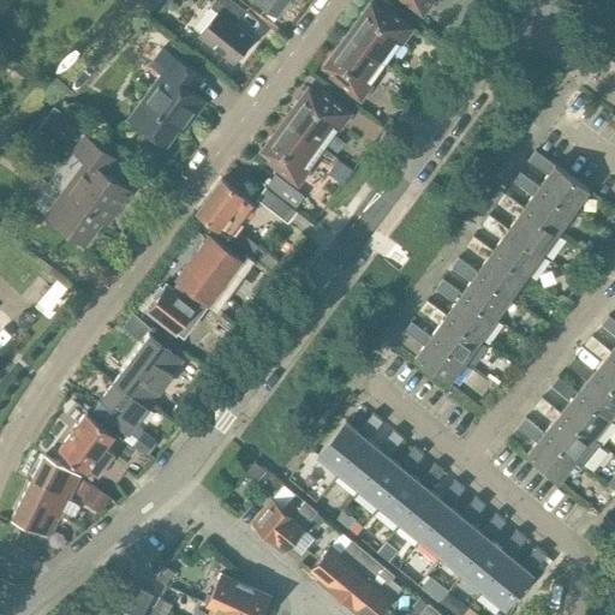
[(234,60),(254,37),(234,23),(245,10),(233,0),(215,0),(212,5),(219,11),(201,34),(234,60)]
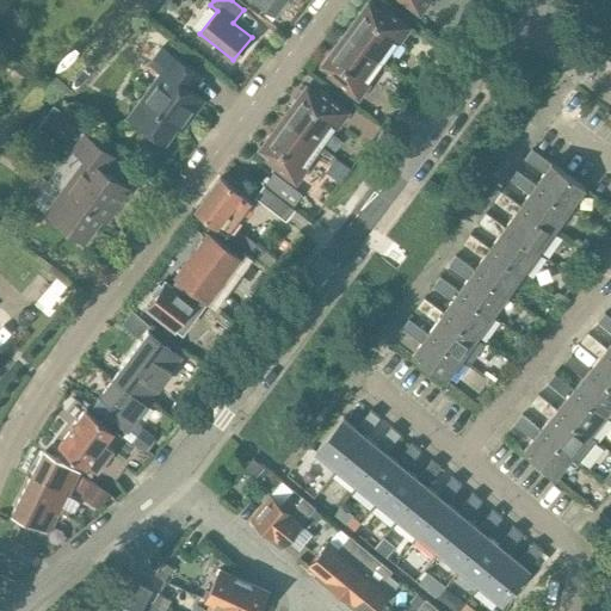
[(251,0),(257,5),(259,0),(275,13),(285,0),(251,0)]
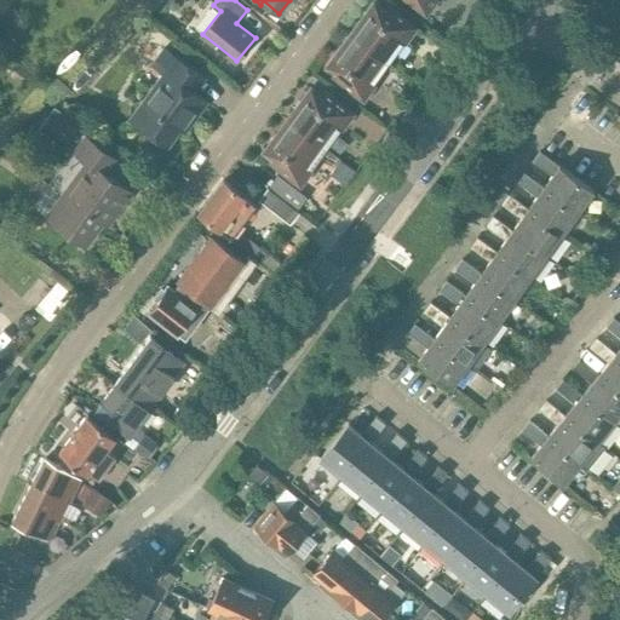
[(407,0),(426,13),(436,0),(407,0)]
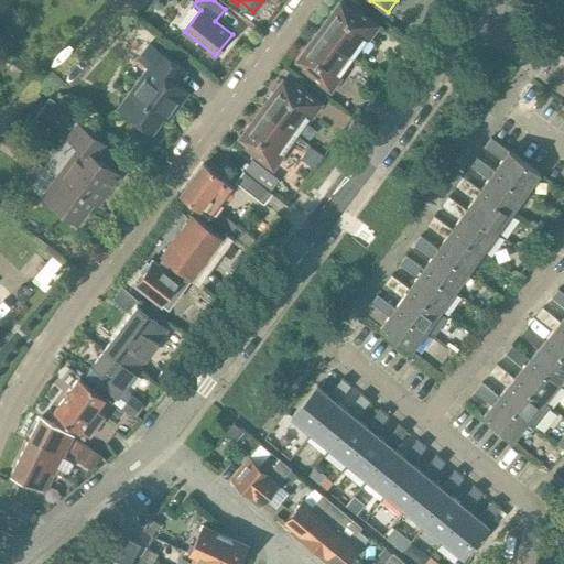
[(350,55),(354,57),(368,39),(368,40),(379,25),(350,4),(348,8),(340,2),(318,32),(350,55)]
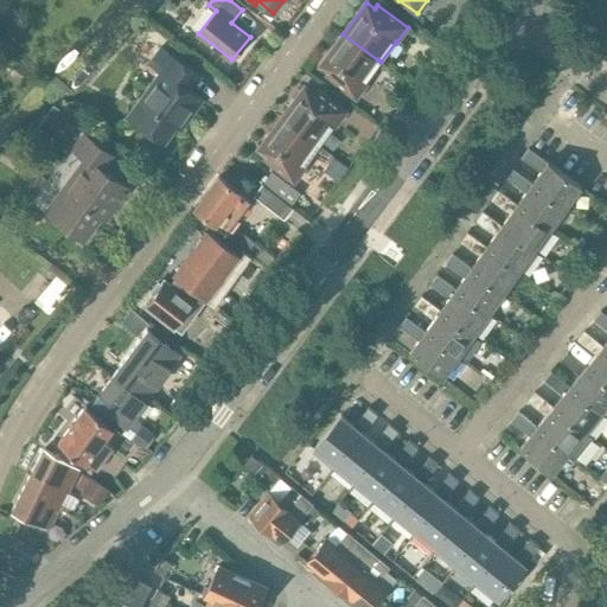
[(366,82),(381,62),(377,59),(343,34),(320,65),(328,71),(325,75),(356,97),(366,83),(366,82)]
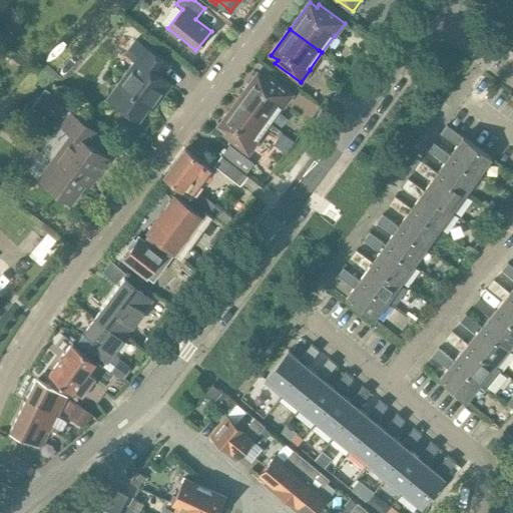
[(161,98),(171,85),(159,77),(168,64),(135,40),(127,52),(136,59),(108,97),(138,119),(156,94),(161,98)]
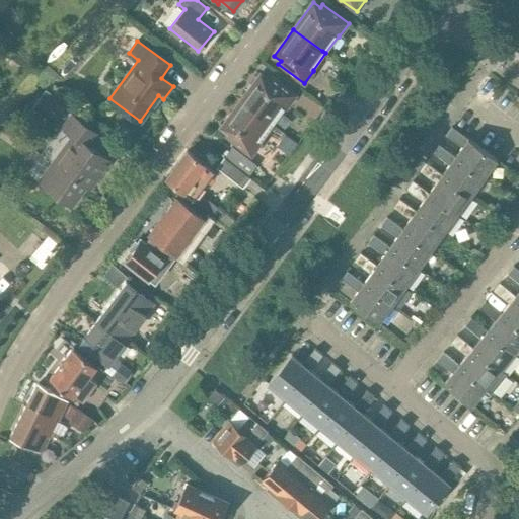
[(269,122),(273,125),(285,107),(286,108),(295,95),(270,76),(268,79),(261,74),(240,100),(269,122)]
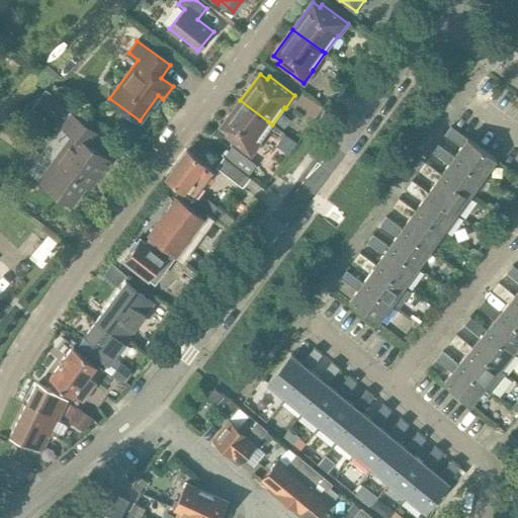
[(423,79),(418,86),(426,93),(432,86),(423,79)]
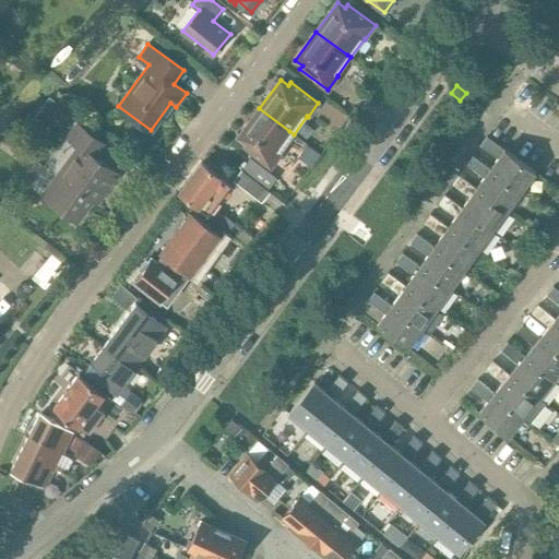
[(281,153),(294,134),(289,131),(259,108),(238,138),(246,143),(242,146),(271,167),(281,153)]
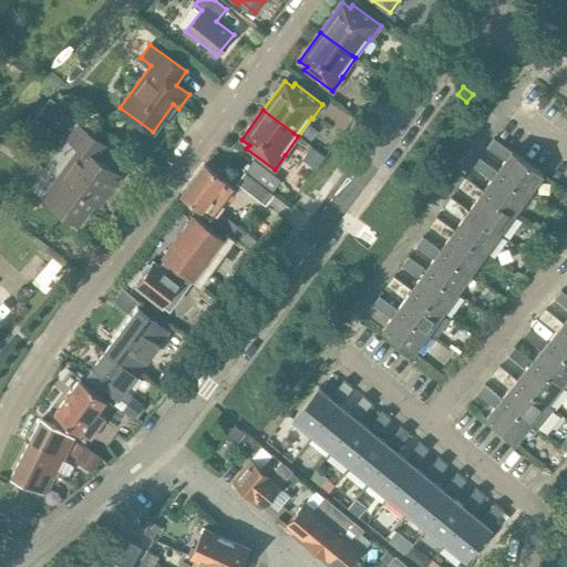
[(110,192),(121,176),(99,160),(109,147),(78,124),(68,138),(80,147),(43,197),(63,213),(80,224),(82,219),(105,188),(110,192)]
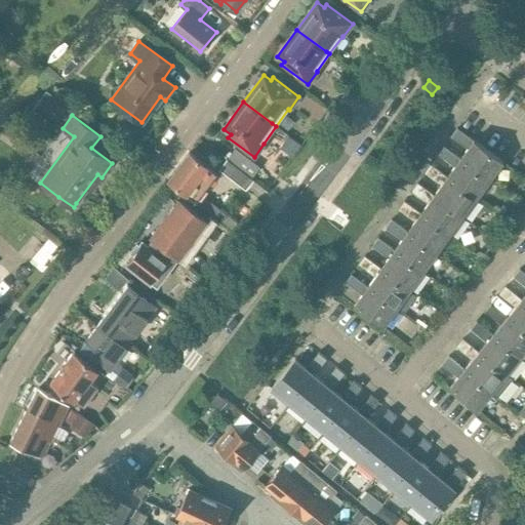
[(459,158),(490,178),(502,161),(473,139),(457,128),(451,136),(467,148),(459,158)]
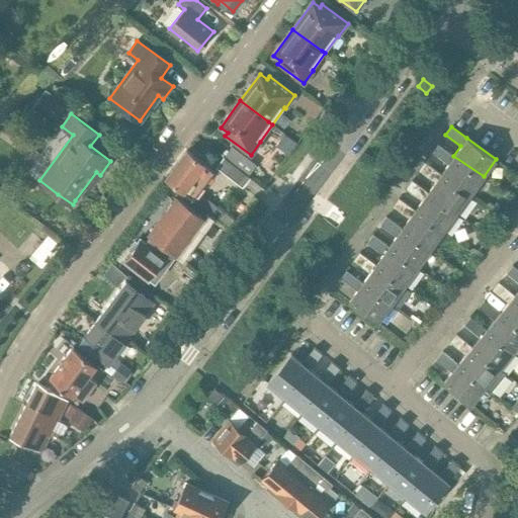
[(484,176),(453,156),(438,144),(432,152),(448,164),(441,173),(440,174),(469,195),(484,176)]
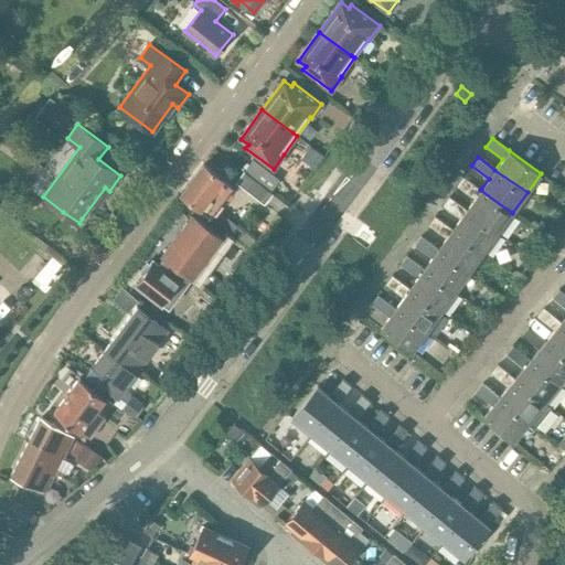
[(253,161),(244,172),(272,191),(279,180),(253,161)]
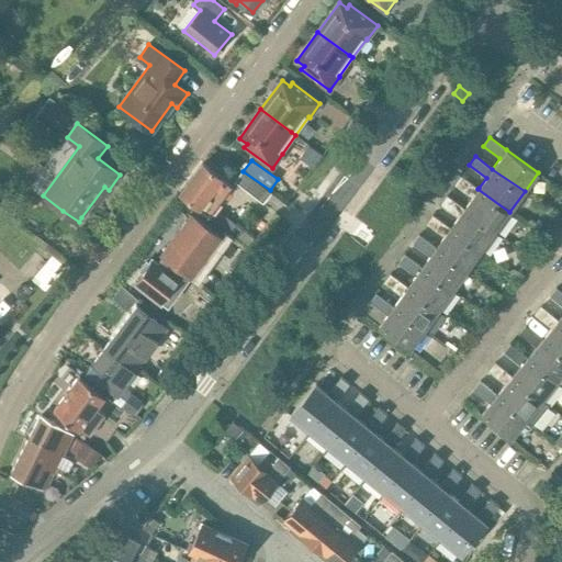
[(229,232),(236,224),(215,209),(233,187),(202,164),(180,193),(229,232)]
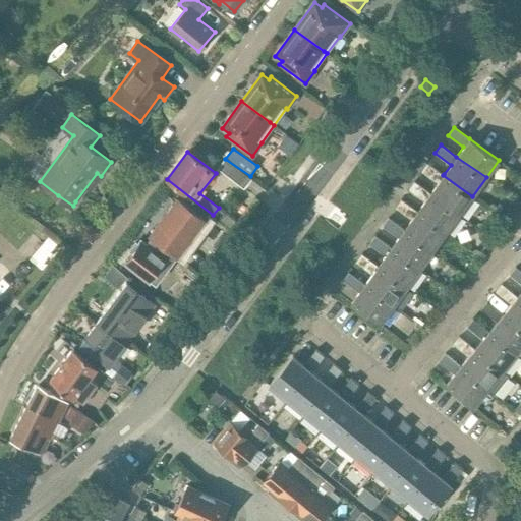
[(243,189),(250,179),(225,160),(217,169),(243,189)]
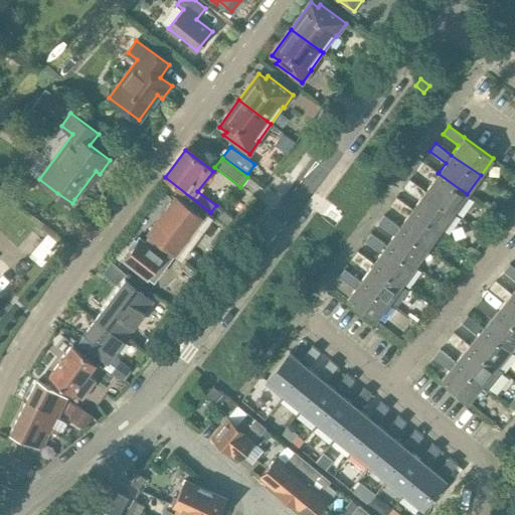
[(438,173),(439,172),(422,161),(416,169),(433,180),(425,190),(454,212),(467,194),(438,173)]
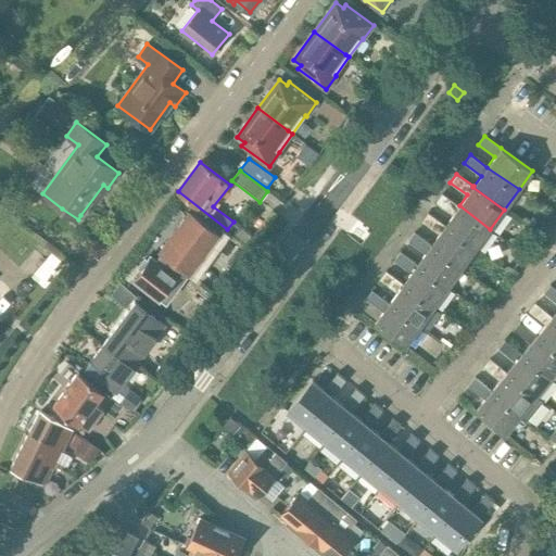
[(490,229),(459,205),(442,193),(436,202),(453,214),(445,225),(476,248),(490,229)]
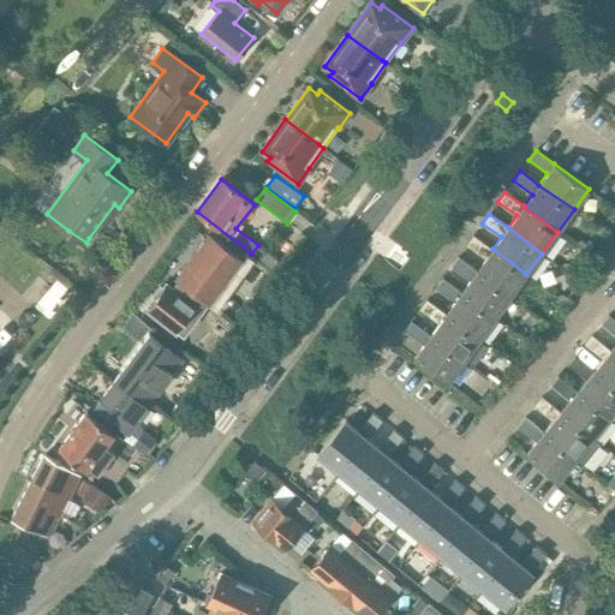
[(493,249),(473,236),(467,245),(485,258),(477,270),(511,296),(526,274),(493,249)]
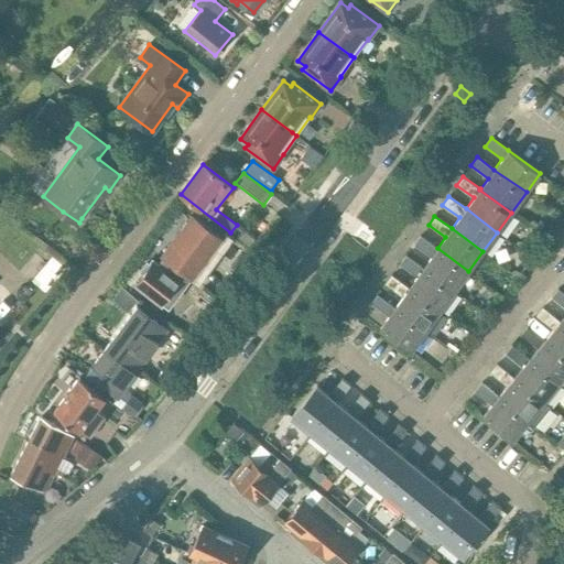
[(142,273),(136,283),(163,304),(167,307),(190,279),(204,261),(221,238),(193,217),(163,258),(165,260),(161,268),(151,260),(149,263),(147,262),(140,271),(142,273)]
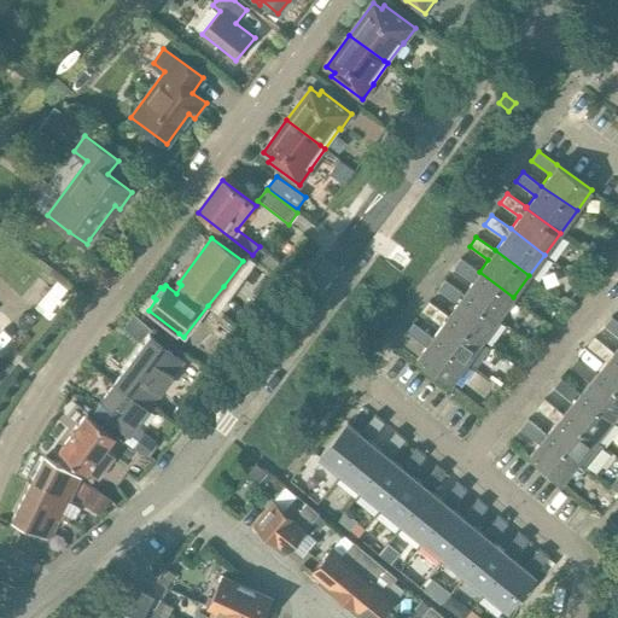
[(587,249),(586,250),(594,256),(595,255),(600,248),(592,242),(587,249)]
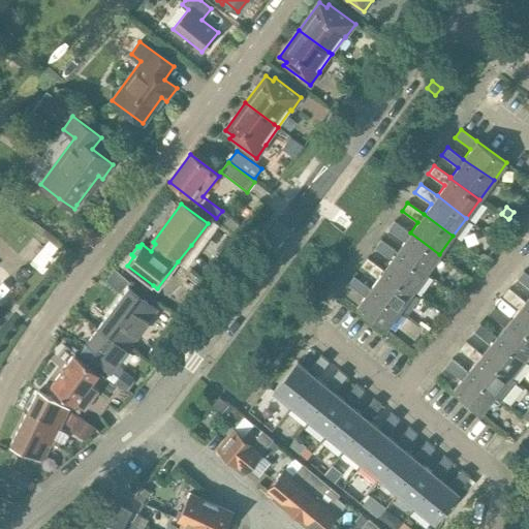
[(500,215),(495,221),(501,226),(507,220),(500,215)]
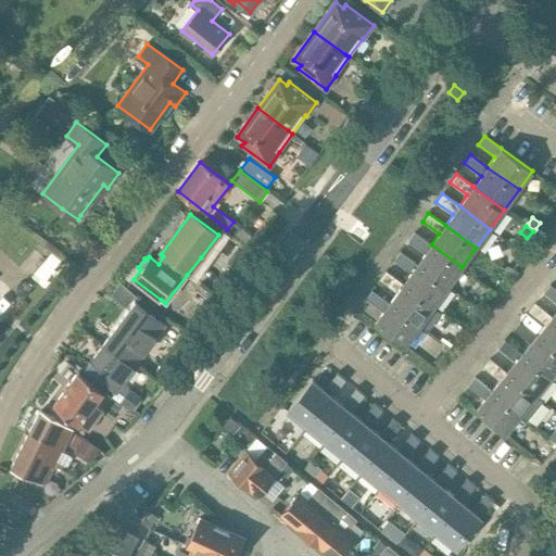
[(431,244),(414,232),(408,241),(425,253),(417,264),(449,286),(462,267),(431,244)]
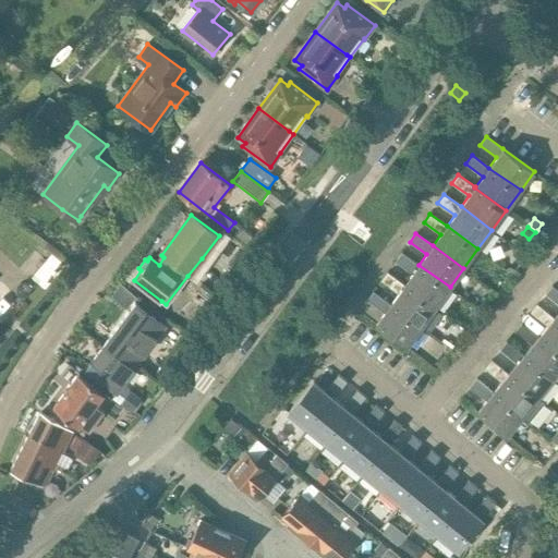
[(450,287),(419,265),(401,252),(396,261),(412,274),(404,284),(436,307),(450,287)]
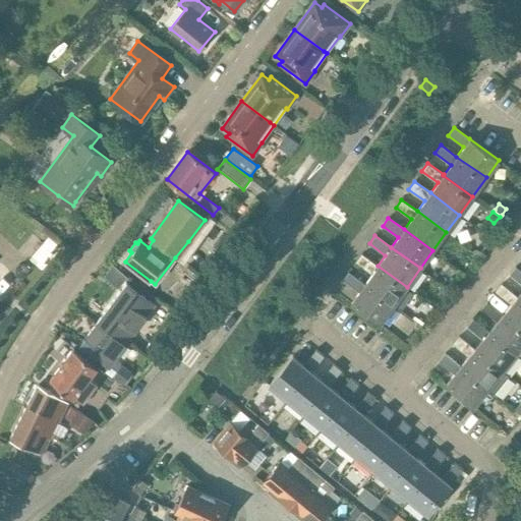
[(378,266),(361,253),(356,262),(371,274),(364,283),(364,284),(394,305),(407,287),(378,266)]
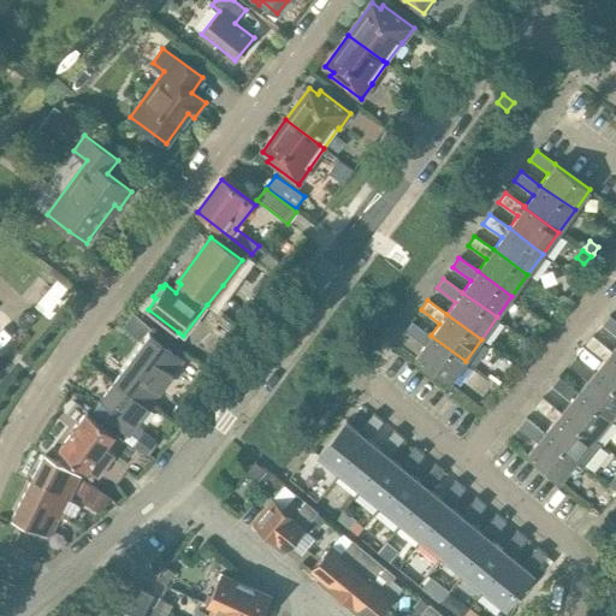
[(615,343),(611,350),(615,354),(615,320),(610,315),(603,324),(615,335),(615,343)]
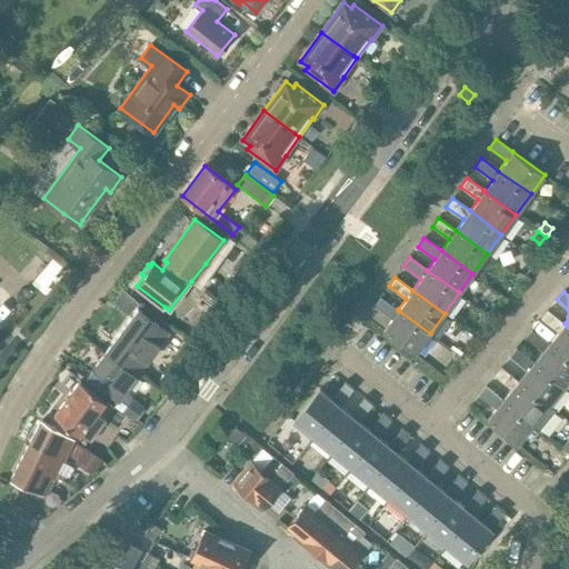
[(398,310),(398,309),(381,297),(375,306),(392,318),(383,330),(415,353),(430,333),(398,310)]
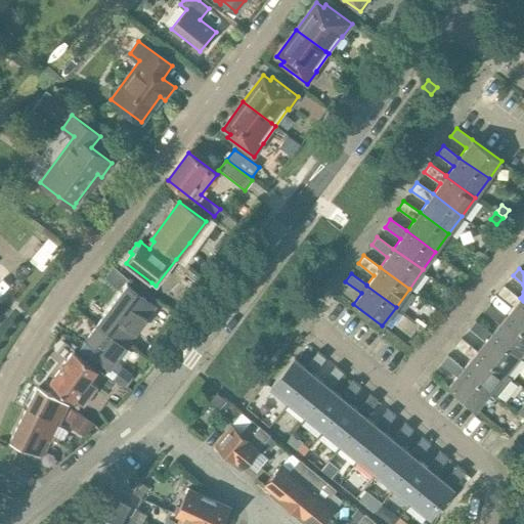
[(118,335),(128,343),(156,307),(127,286),(98,324),(115,338),(118,335)]
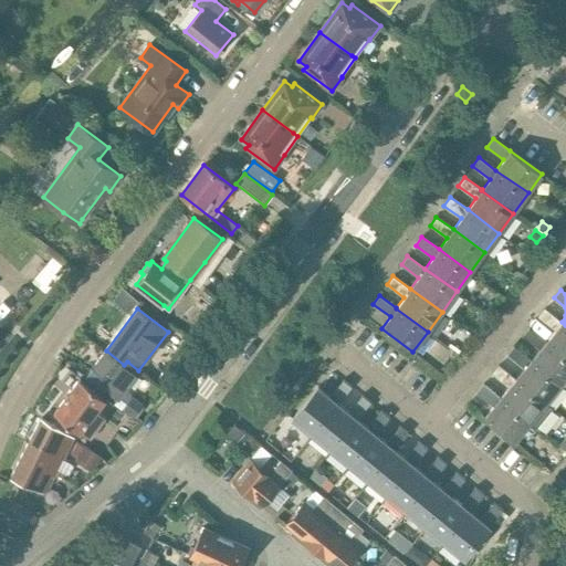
[(565,325),(562,322),(545,308),(538,316),(554,329),(546,341),(565,356),(565,325)]
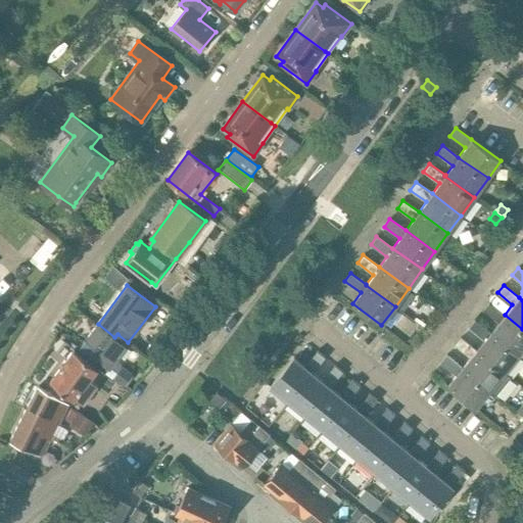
[(425,301),(417,313),(429,322),(438,312),(425,301)]
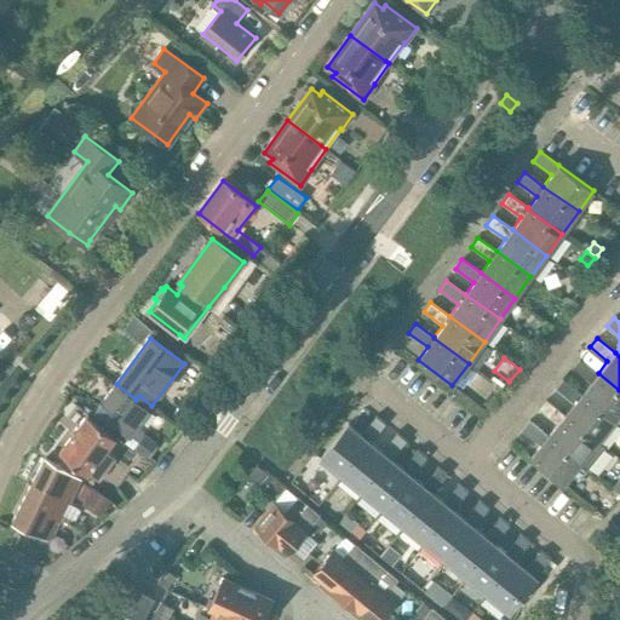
[(619,414),(619,390),(598,373),(580,359),(573,367),(591,382),(581,394),(615,420),(619,414)]
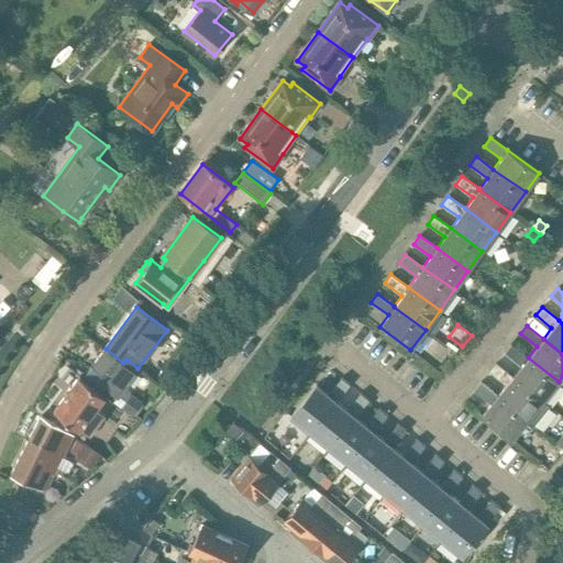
[(528,357),(511,344),(505,353),(521,365),(512,376),(543,401),(559,382),(528,357)]
